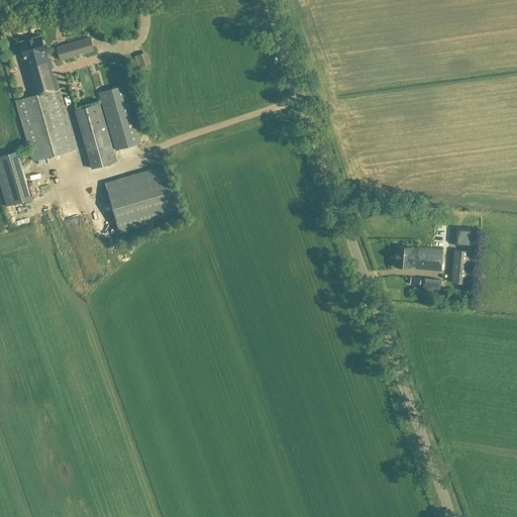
[(23,68),(31,96),(14,101),(31,162),(75,149),(49,60),(46,61),(40,36),(19,42),(23,58),(20,59),(23,68)]
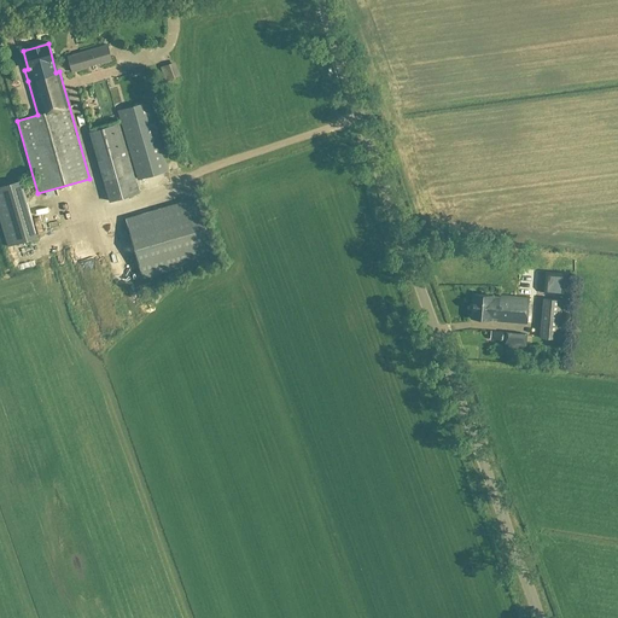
[(106,46),(66,57),(71,74),(88,69),(87,68),(100,64),(100,65),(110,62),(106,46)]
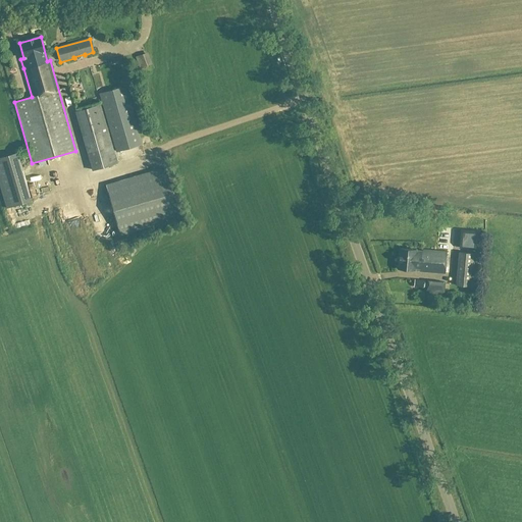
[(151,65),(147,53),(135,57),(139,69),(151,65)]
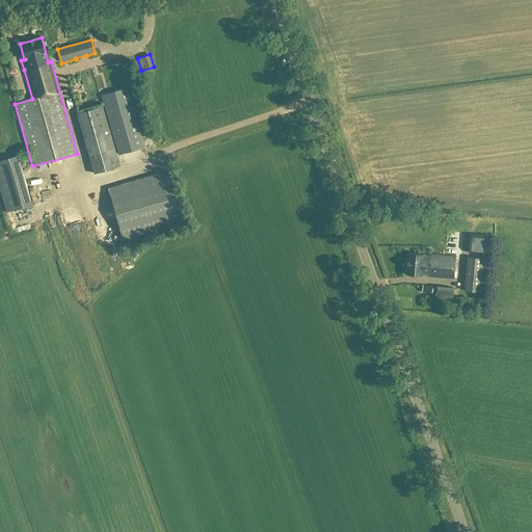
[(92,70),(83,73),(91,101),(101,98),(92,70)]
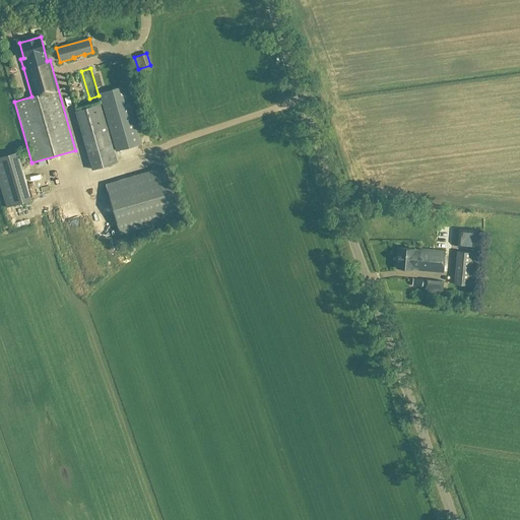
[(124,86),(99,93),(115,151),(140,144),(124,86)]
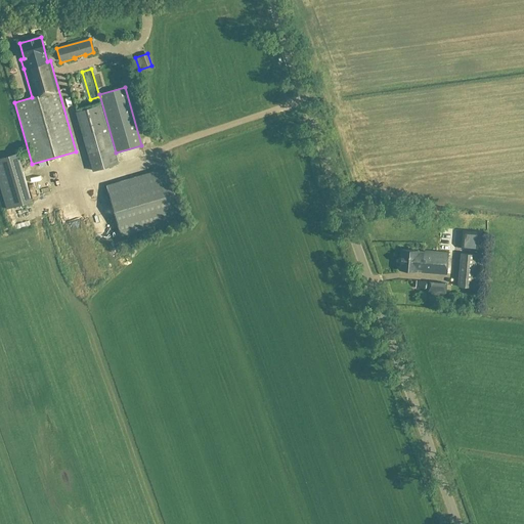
[(71,95),(66,97),(70,110),(75,107),(71,95)]
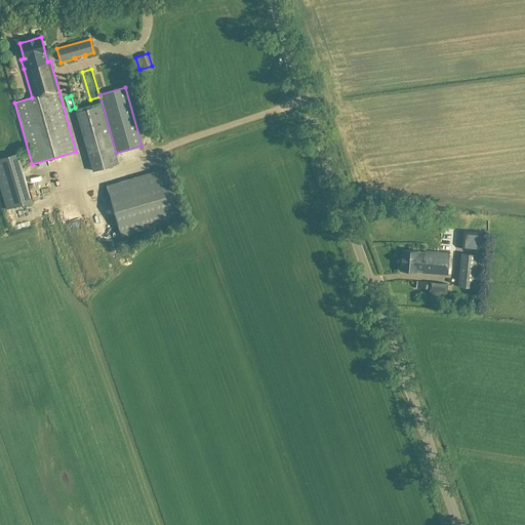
[(91,171),(117,164),(99,106),(75,113),(91,171)]
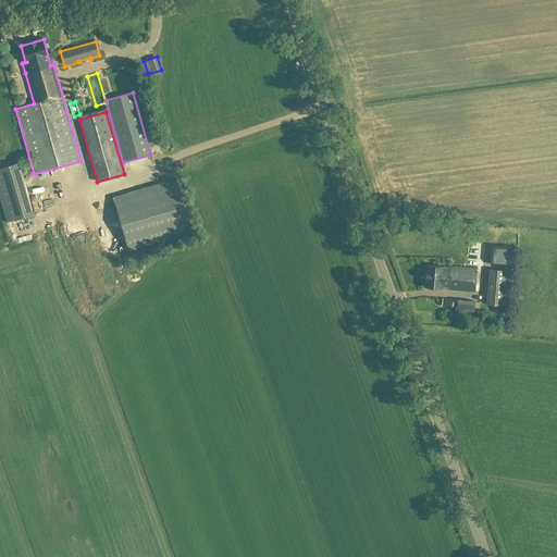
[(17,163),(0,168),(0,205),(5,222),(32,214),(17,163)]
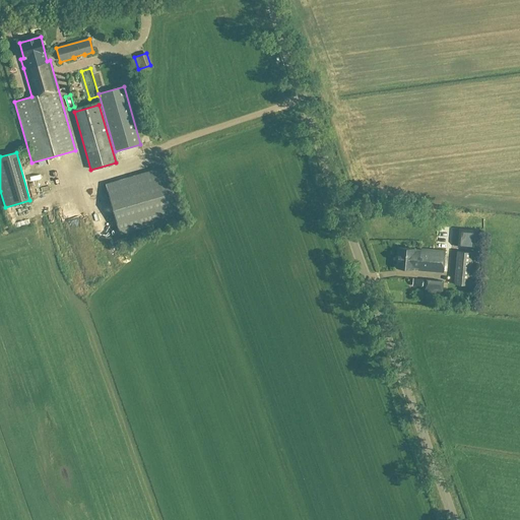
[(164,168),(105,185),(119,236),(179,218),(164,168)]
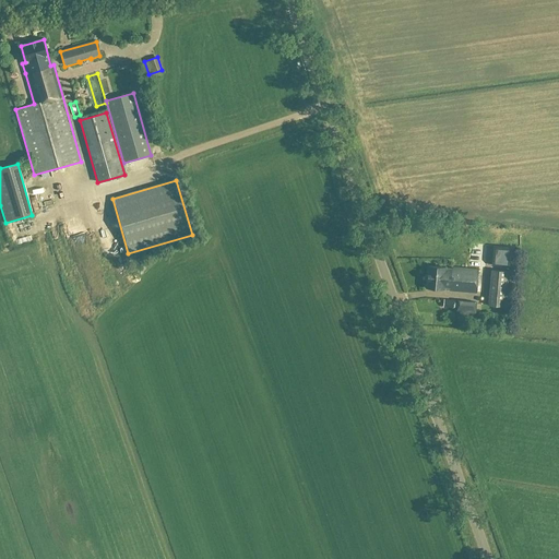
[(498,264),(508,264),(508,247),(498,247),(498,264)]
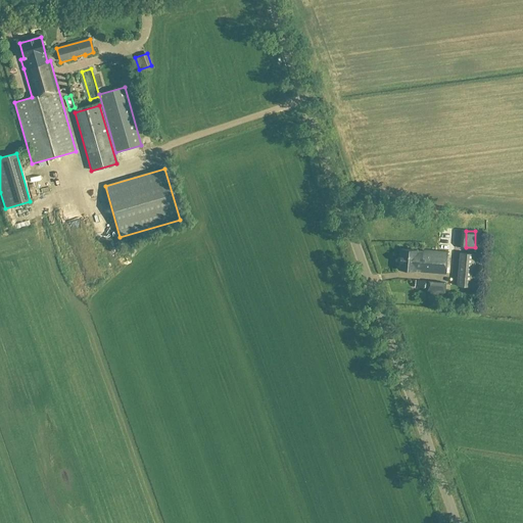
[(416,255),(416,250),(400,249),(398,271),(415,272),(415,266),(421,267),(421,273),(445,275),(447,252),(423,250),(422,255),(416,255)]
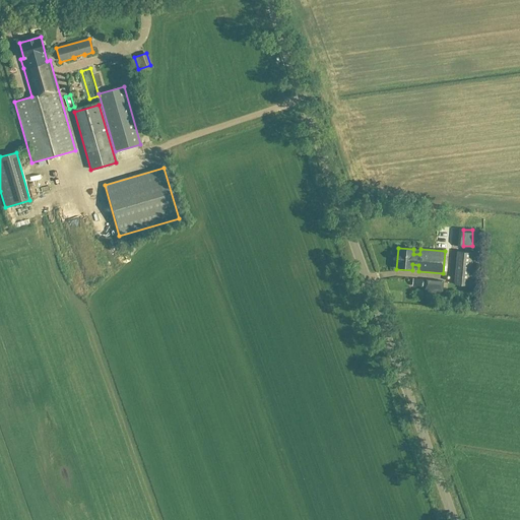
[(456,251),(455,266),(472,268),(473,253),(456,251)]
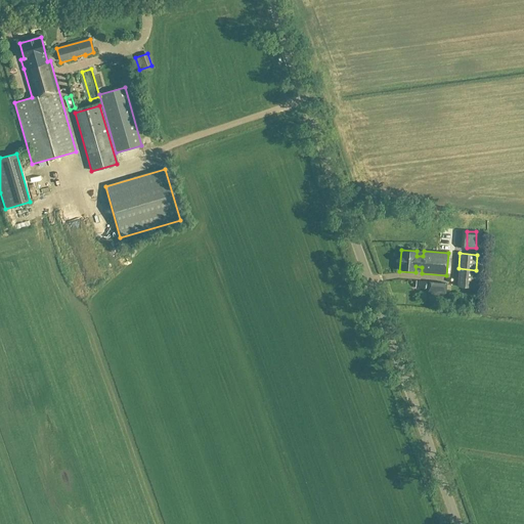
[(415,289),(426,290),(426,282),(416,281),(415,289)]
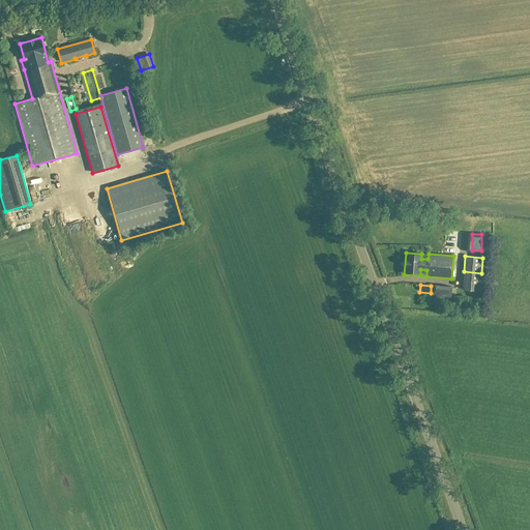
[(451,288),(447,287),(433,286),(432,296),(450,298),(451,288)]
